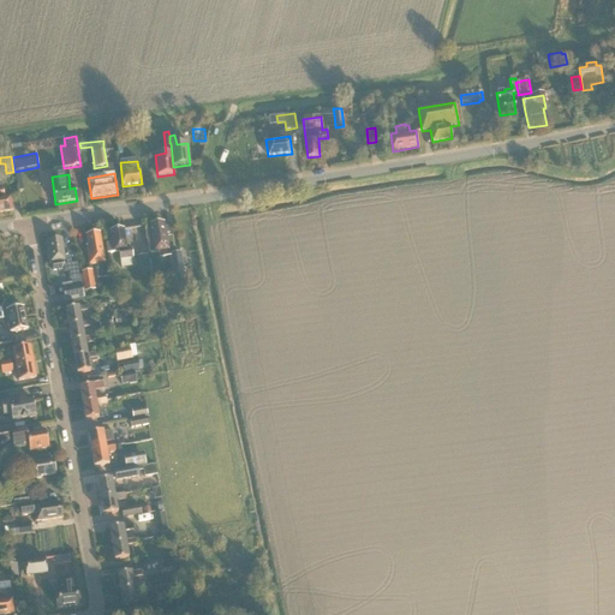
[(1,190),(0,185),(0,184),(0,213),(13,212),(11,197),(4,198),(3,189),(1,190)]
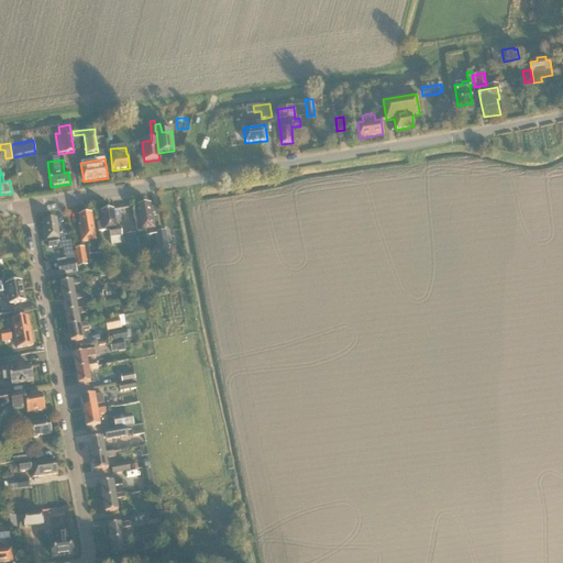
[(139,211),(133,212),(136,232),(141,231),(141,232),(155,230),(153,216),(152,216),(150,205),(138,207),(139,211)]
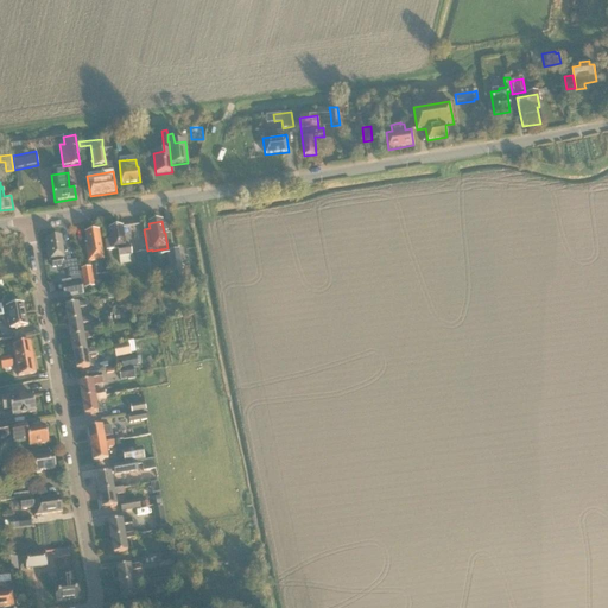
[(126,248),(122,227),(109,229),(111,241),(106,242),(107,251),(118,249),(119,258),(132,255),(131,247),(126,248)]
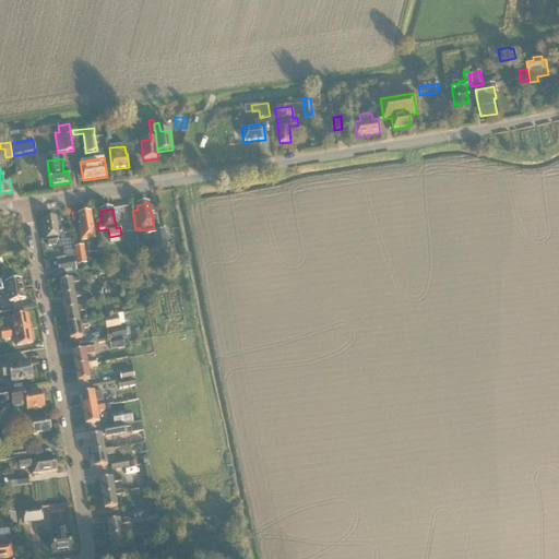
[(94,253),(100,252),(98,238),(95,239),(91,213),(79,214),(80,224),(79,225),(81,241),(88,240),(88,246),(93,246),(94,253)]
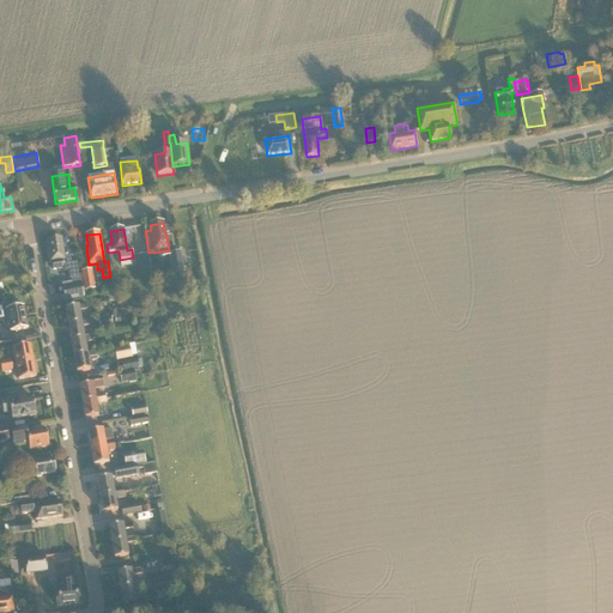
[(61,240),(47,241),(49,254),(48,254),(49,263),(53,263),(53,271),(64,269),(64,272),(64,274),(67,273),(70,281),(78,280),(76,265),(71,266),(70,255),(65,256),(64,256),(64,255),(64,250),(61,240)]
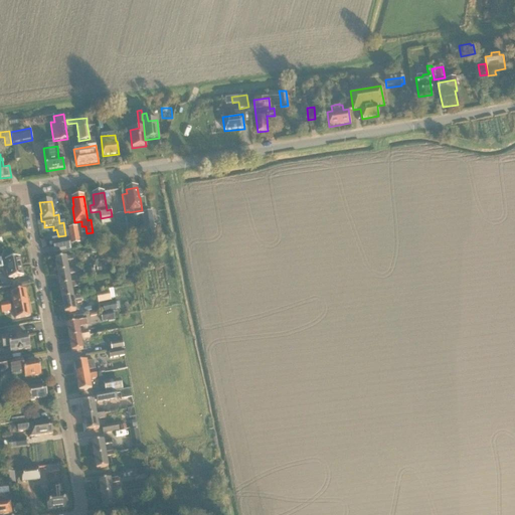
[(155,232),(152,212),(142,213),(145,234),(155,232)]
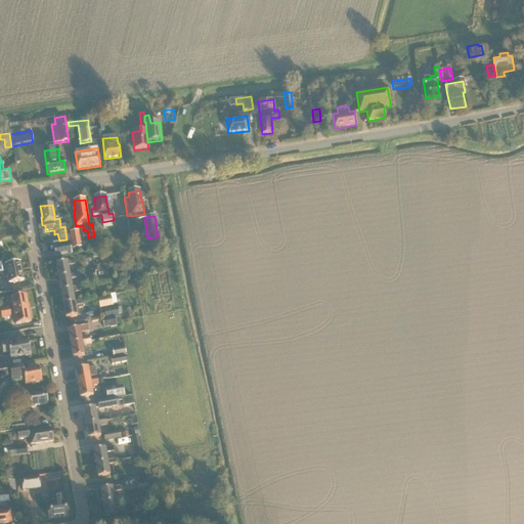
[(128,233),(126,218),(118,219),(120,234),(128,233)]
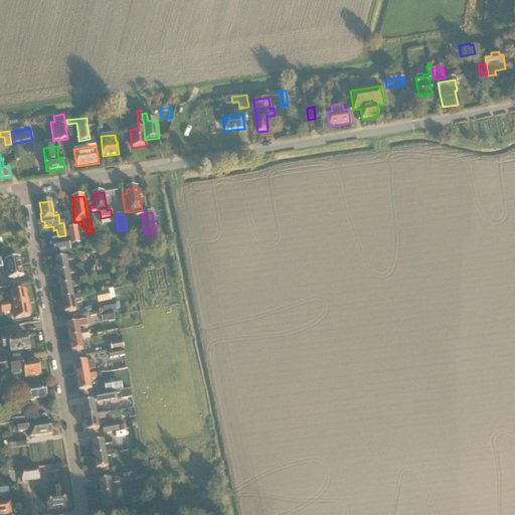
[(79,243),(76,226),(68,228),(70,244),(79,243)]
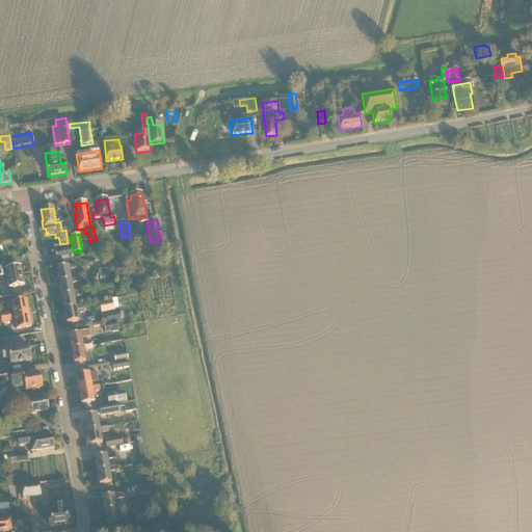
[(73,259),(71,245),(53,248),(56,262),(73,259)]
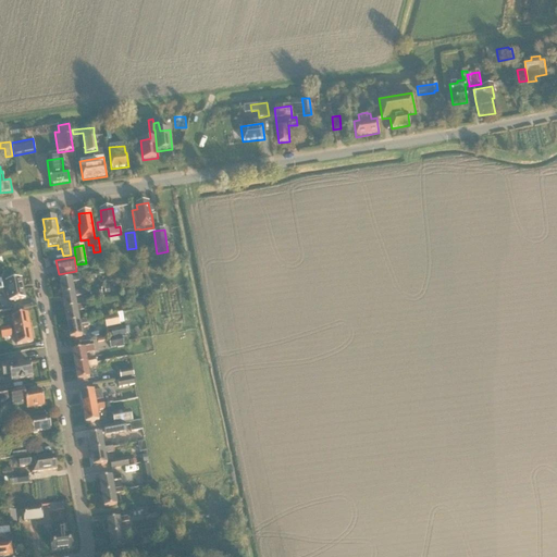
[(74,294),(74,293),(72,283),(79,282),(78,277),(71,279),(71,280),(60,281),(62,296),(74,294)]
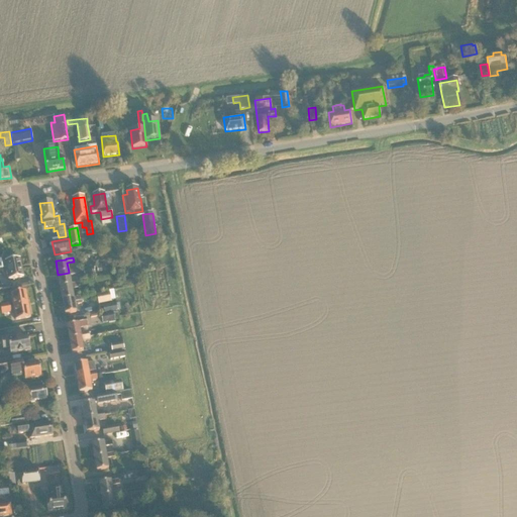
[(23,278),(19,259),(5,262),(8,281),(23,278)]
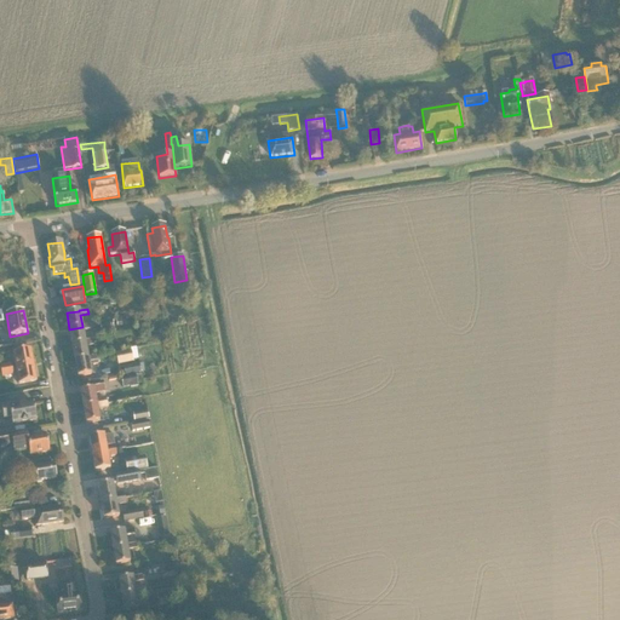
[(114,329),(113,321),(101,323),(102,331),(114,329)]
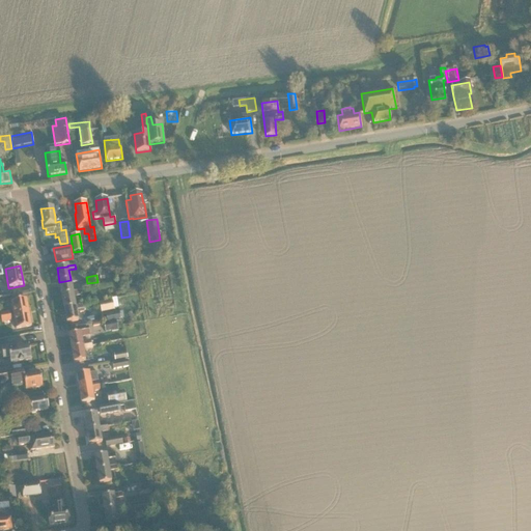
[(71,280),(59,282),(62,296),(73,294),(73,292),(72,283),(78,282),(78,278),(71,279),(71,280)]
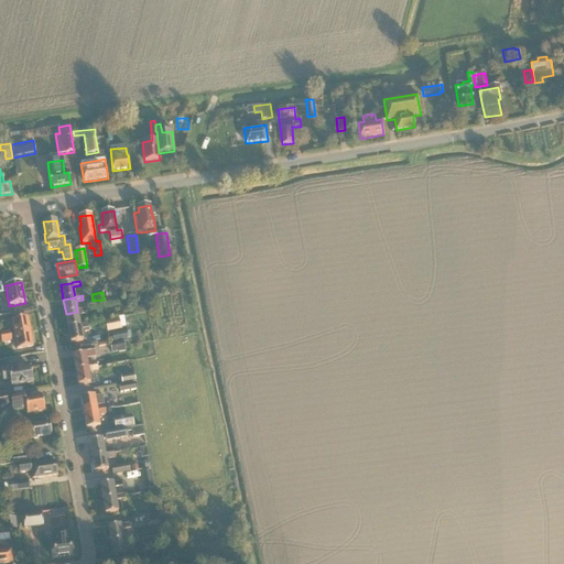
[(80,326),(80,325),(78,316),(86,314),(85,310),(77,311),(77,312),(66,314),(68,328),(80,326)]
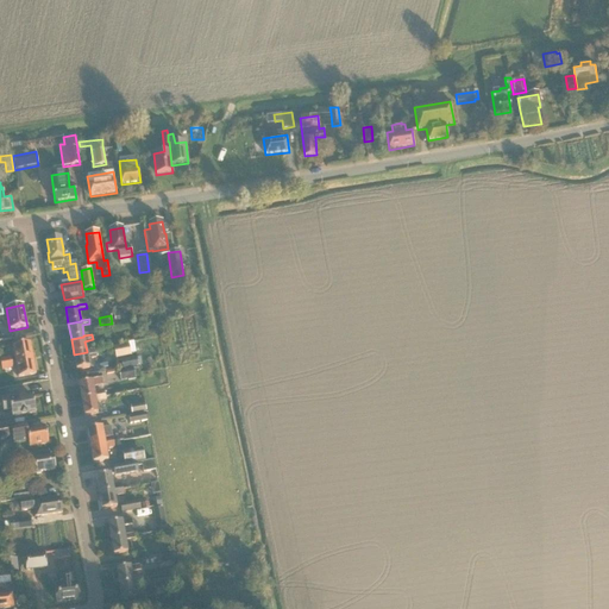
[(131,356),(131,355),(136,353),(133,343),(113,347),(115,359),(131,356)]
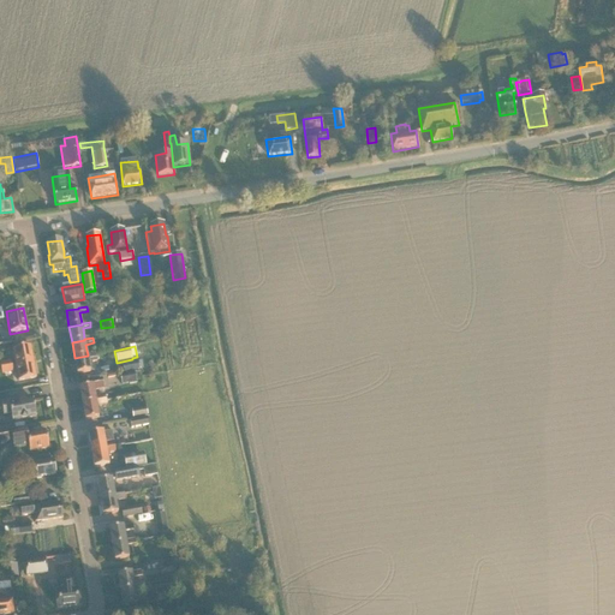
[(16,365),(34,363),(30,347),(12,351),(16,365)]
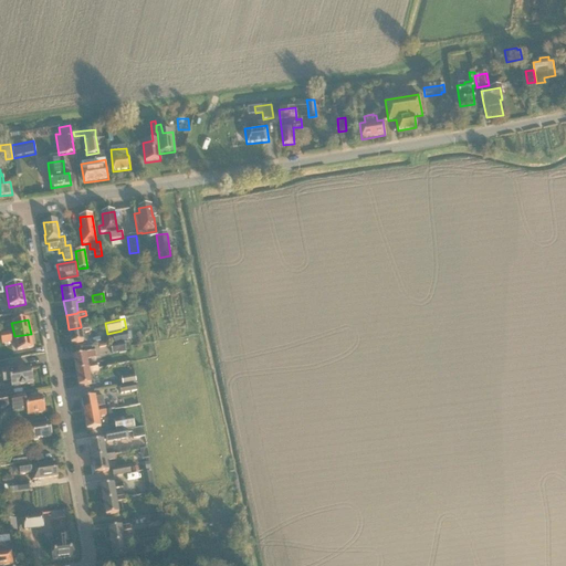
[(81,327),(69,329),(71,345),(83,343),(81,332),(88,329),(87,325),(81,326),(81,327)]
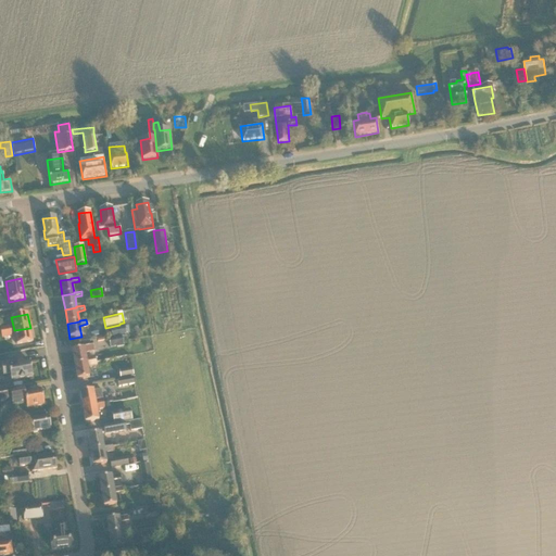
[(126,335),(125,327),(111,329),(112,337),(126,335)]
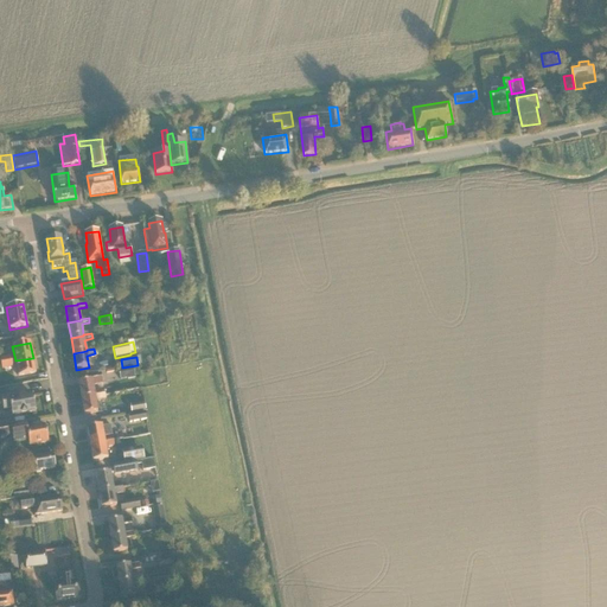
[(33,358),(16,360),(18,376),(36,374),(33,358)]
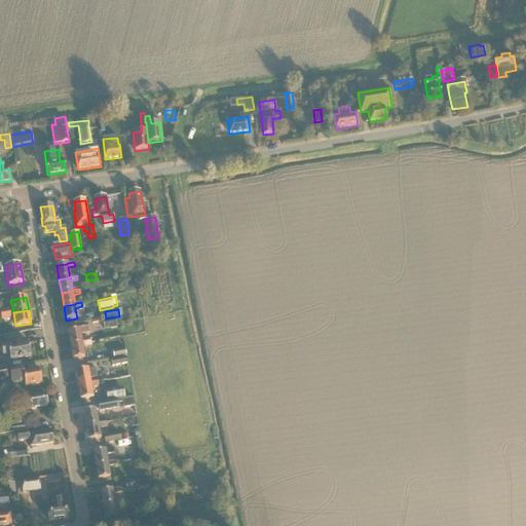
[(117,327),(115,318),(103,321),(104,330),(117,327)]
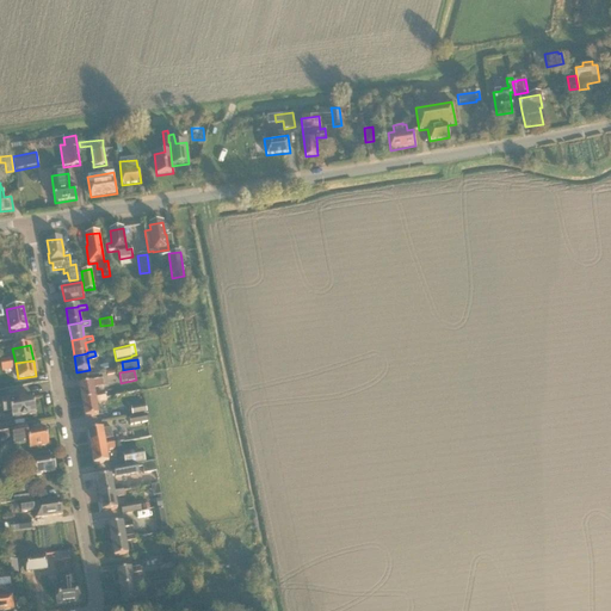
[(79,386),(82,402),(96,400),(96,399),(93,388),(104,387),(103,380),(92,382),(92,384),(79,386)]
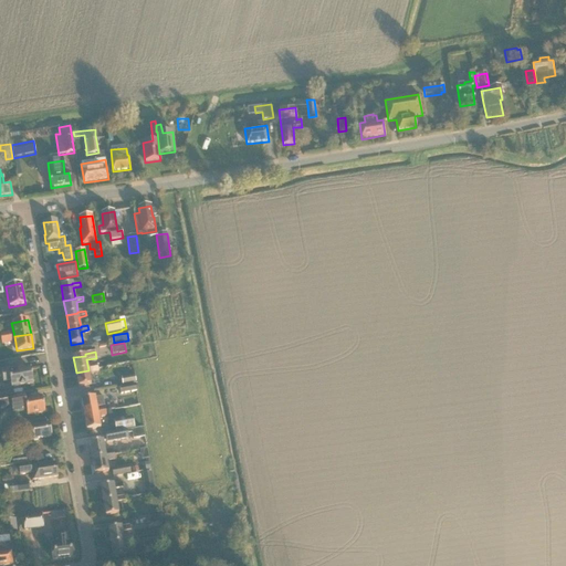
[(23,370),(22,366),(1,369),(3,383),(10,381),(11,388),(33,385),(31,369),(23,370)]
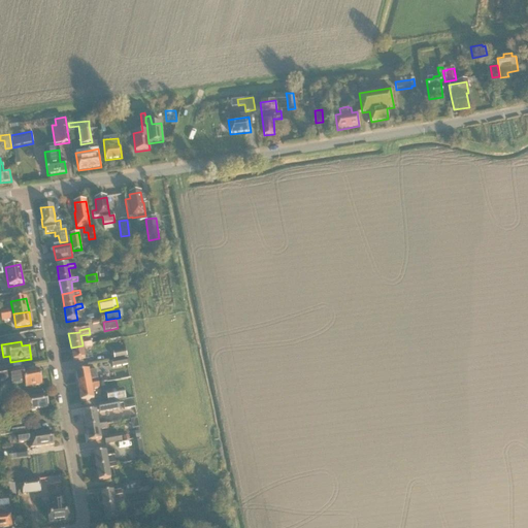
[(83,345),(71,348),(73,361),(85,359),(83,349),(92,348),(91,342),(83,344),(83,345)]
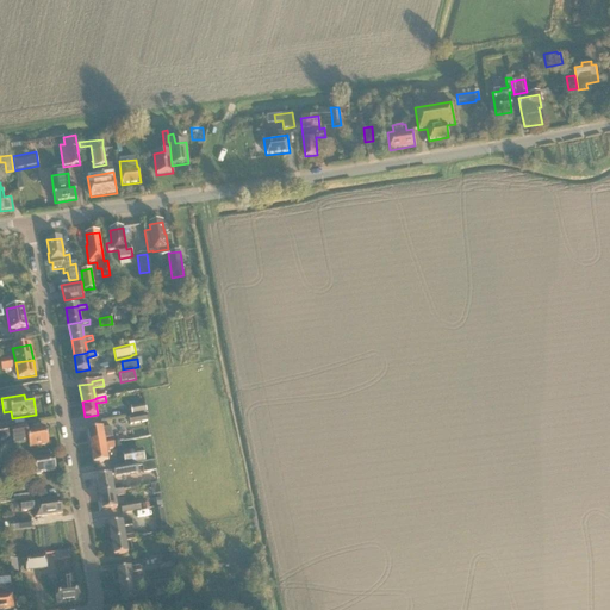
[(147,412),(145,405),(130,408),(132,415),(147,412)]
